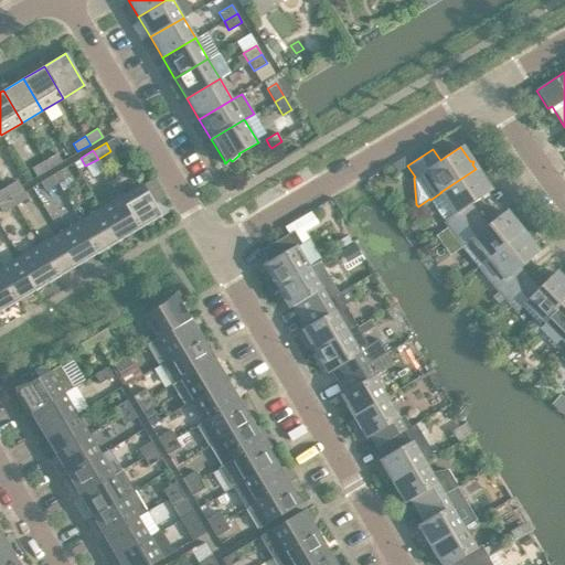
[(50,169),(62,161),(56,152),(44,160),(50,169)]
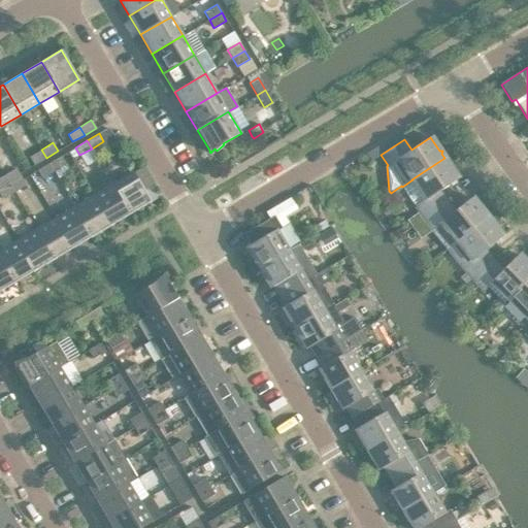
[(34,164),(46,158),(41,150),(30,157),(34,164)]
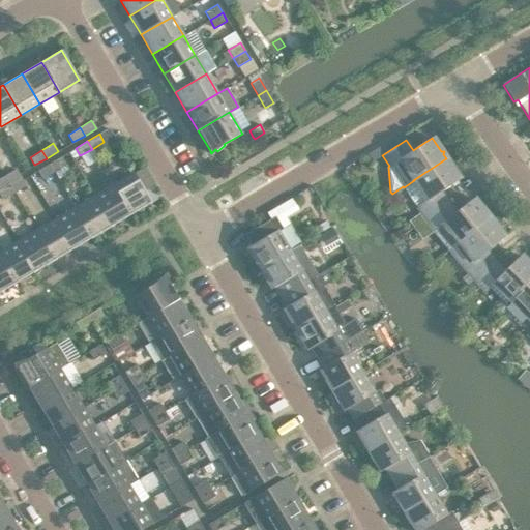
[(54,172),(65,165),(60,156),(49,164),(54,172)]
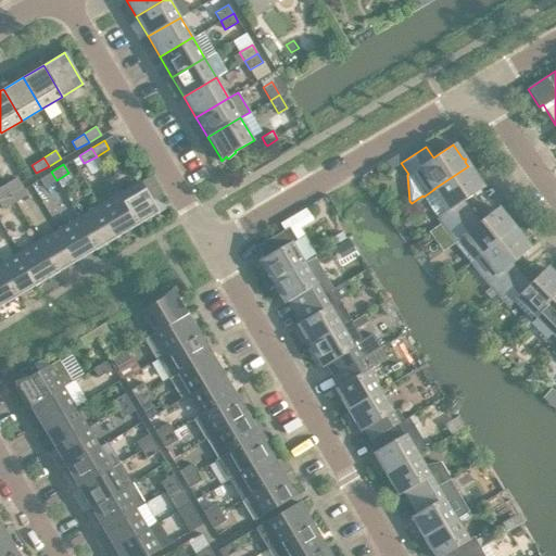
[(469,212),(462,201),(482,188),(472,173),(474,169),(470,169),(468,166),(433,189),(434,189),(424,197),(445,229),(469,212)]
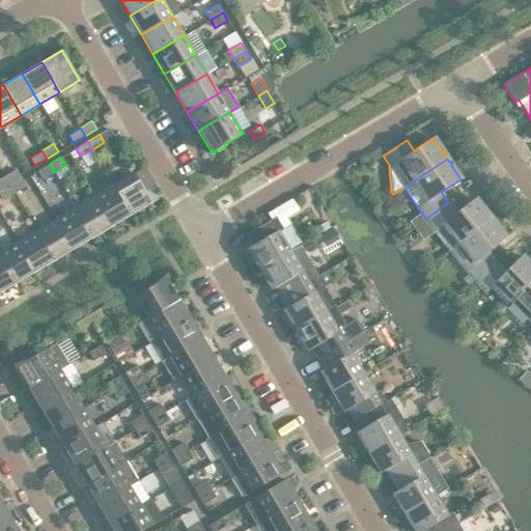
[(42,178),(54,172),(49,164),(37,171),(42,178)]
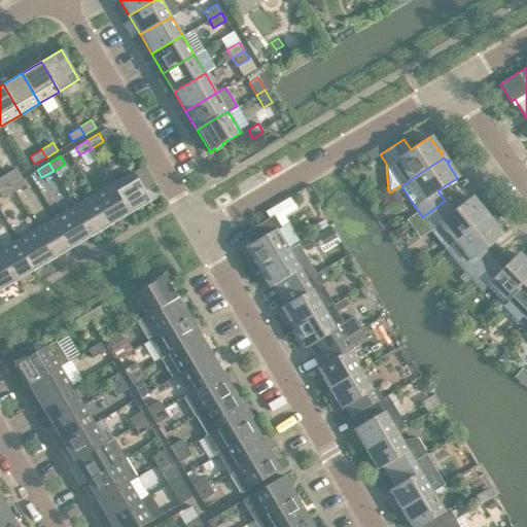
[(8,183),(21,176),(15,168),(4,175),(8,183)]
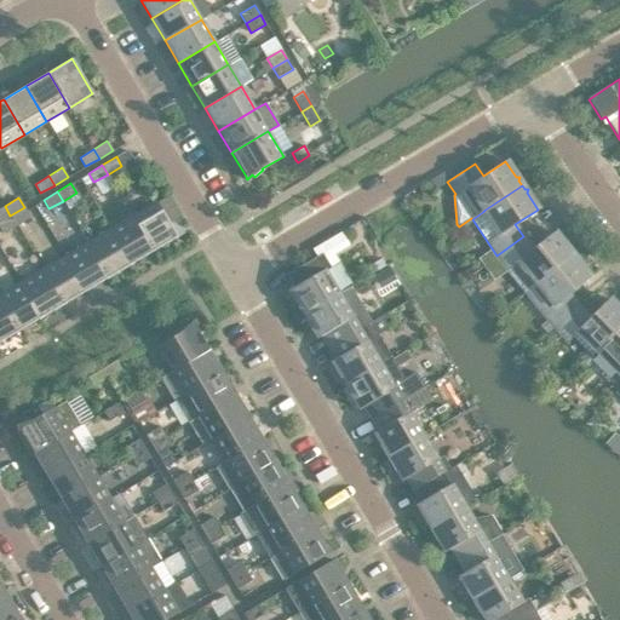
[(132,216),(153,251),(173,239),(177,236),(156,201),(132,216)]
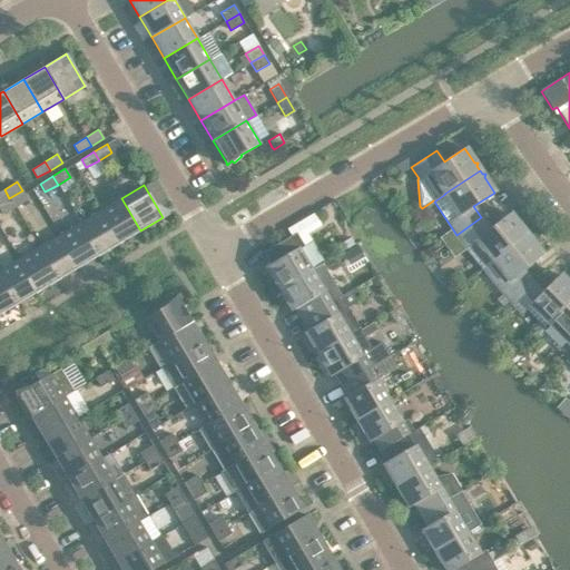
[(0,203),(9,198),(5,189),(0,192),(0,203)]
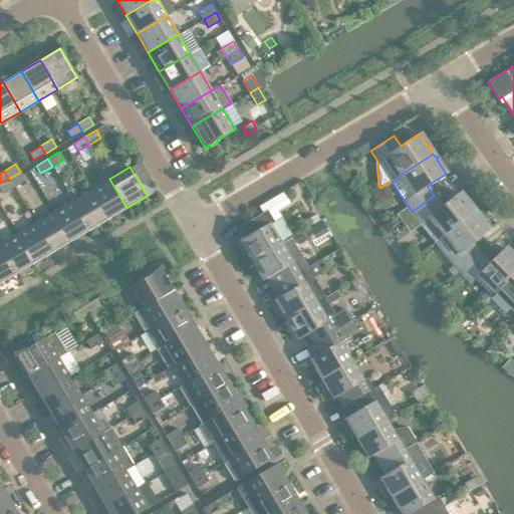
[(13,186),(24,179),(20,172),(8,179),(13,186)]
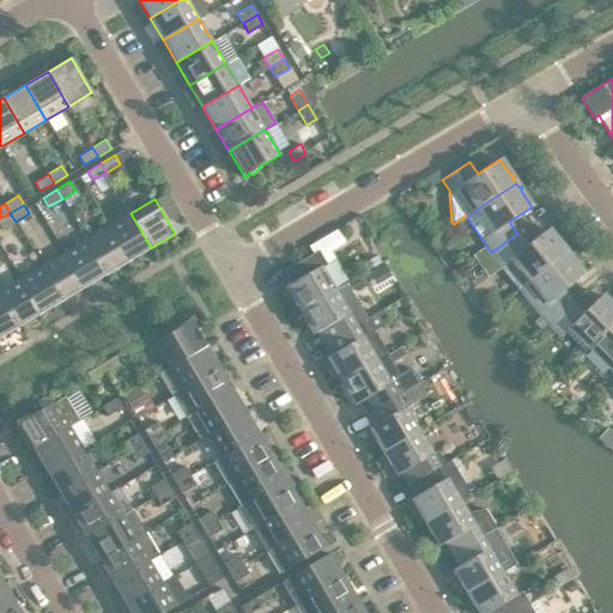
[(0,226),(2,230),(16,222),(10,213),(0,218),(0,226)]
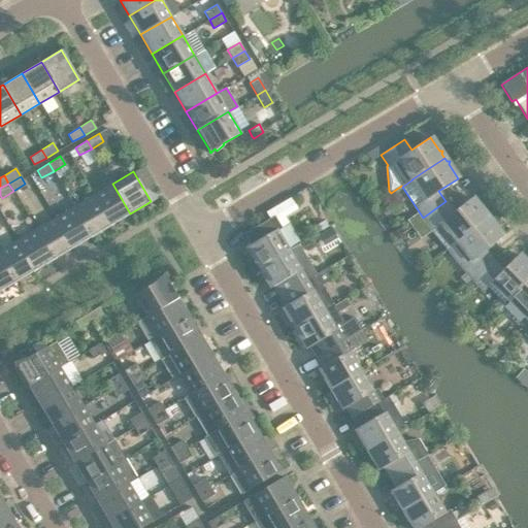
[(112,184),(93,195),(111,225),(113,224),(130,213),(112,184)]
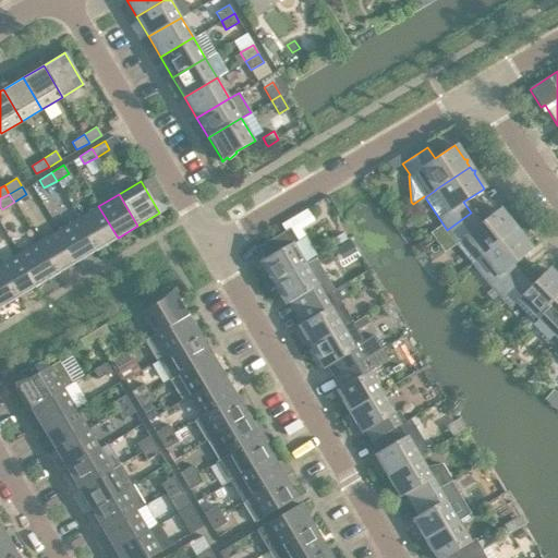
[(98,206),(79,218),(97,250),(118,238),(98,206)]
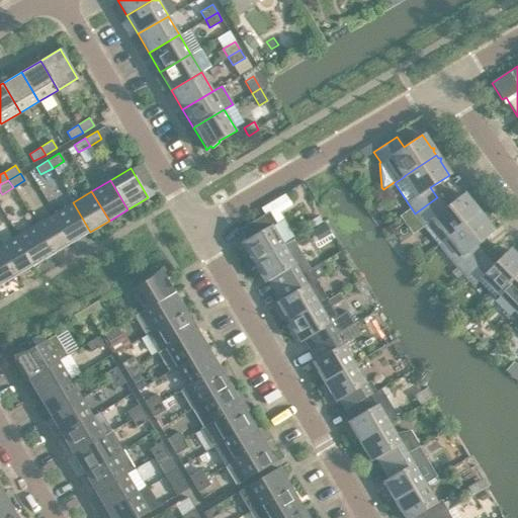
[(437,197),(415,213),(424,226),(433,218),(447,236),(448,237),(479,212),(476,209),(476,206),(473,206),(463,193),(445,207),(437,197)]
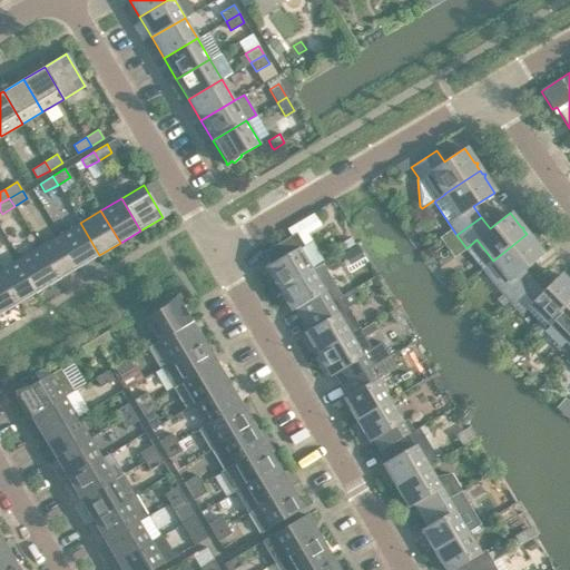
[(80,223),(59,235),(79,267),(97,256),(99,255),(80,223)]
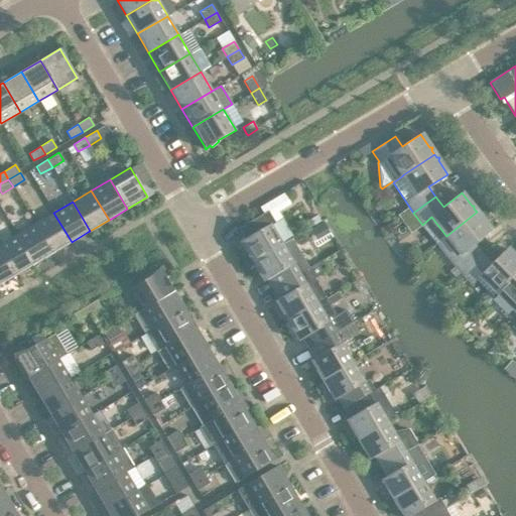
[(240,241),(251,261),(290,238),(292,237),(280,218),(274,222),(268,211),(238,228),(244,239),(240,241)]
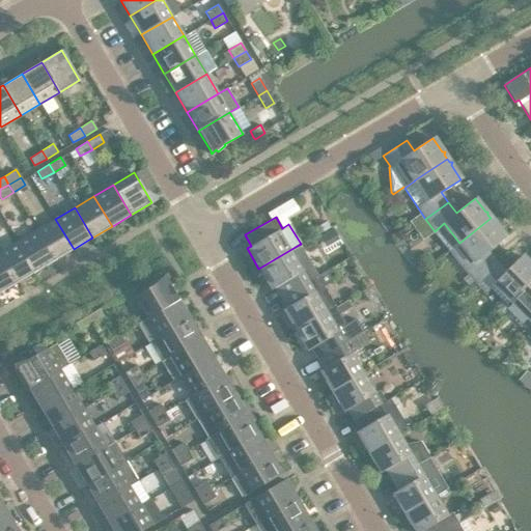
[(449,250),(466,270),(475,280),(496,261),(487,252),(506,238),(495,224),(496,221),(493,221),(491,218),(459,243),(458,242),(449,250)]
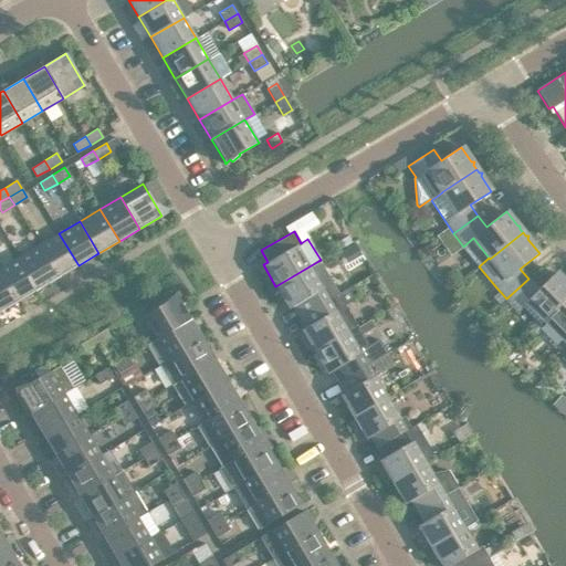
[(59,233),(39,245),(58,278),(60,276),(79,265),(59,233)]
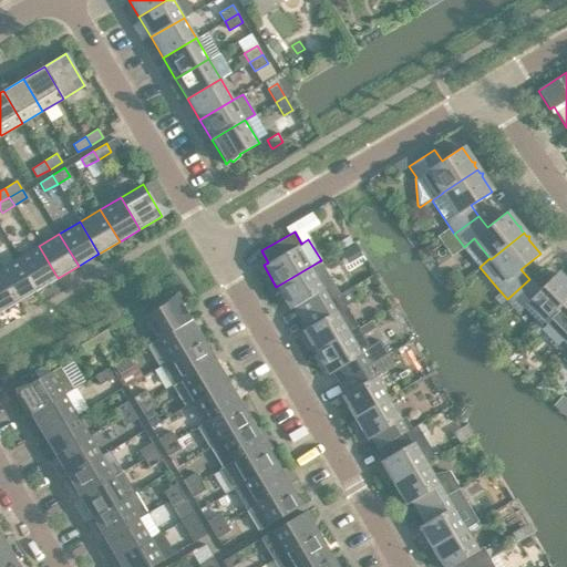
[(39,246),(18,258),(38,290),(58,278),(39,246)]
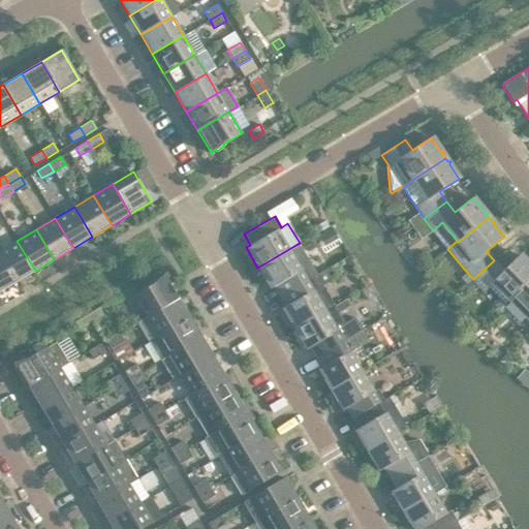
[(17,241),(0,250),(0,255),(16,282),(32,272),(33,272),(35,271),(17,241)]
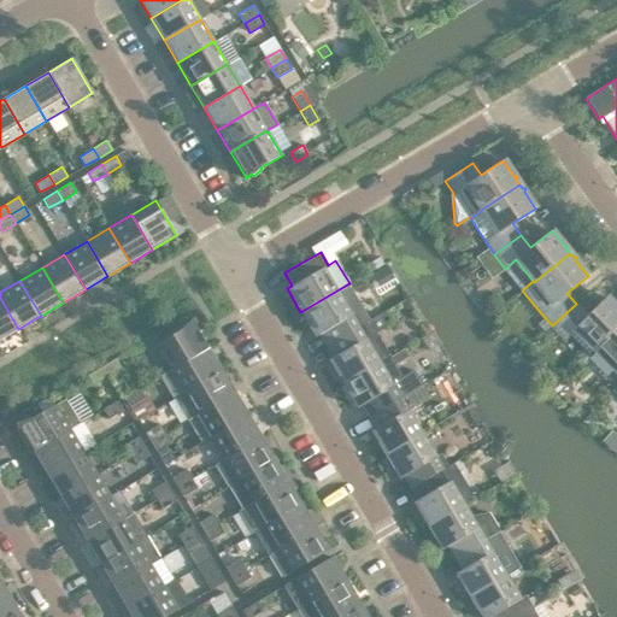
[(315,336),(324,330),(331,342),(363,323),(356,310),(360,307),(347,285),(300,312),(315,336)]
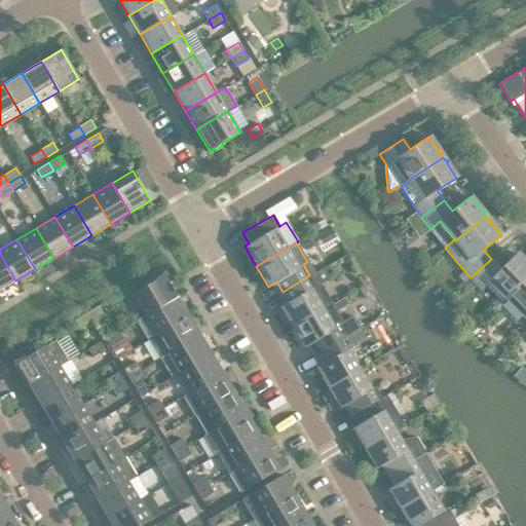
[(506,298),(525,277),(525,262),(517,253),(500,269),(491,259),(471,277),(480,289),(485,285),(501,302),(506,298)]
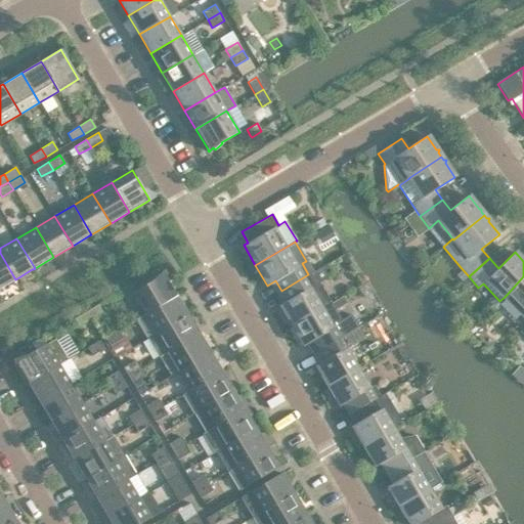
[(0,253),(0,288),(15,279),(0,253)]
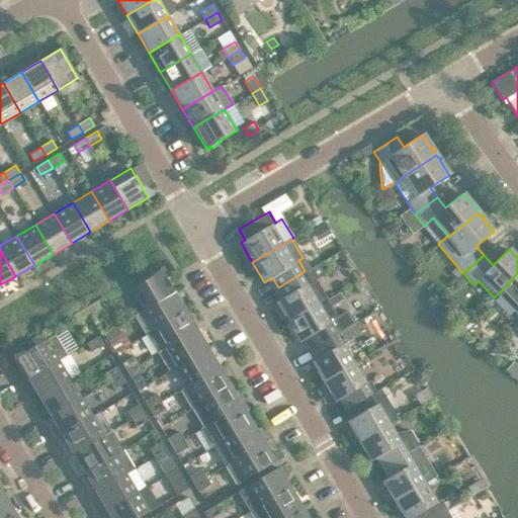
[(162,269),(157,273),(156,271),(149,277),(149,278),(132,289),(144,310),(174,291),(162,271),(162,270),(162,269)]
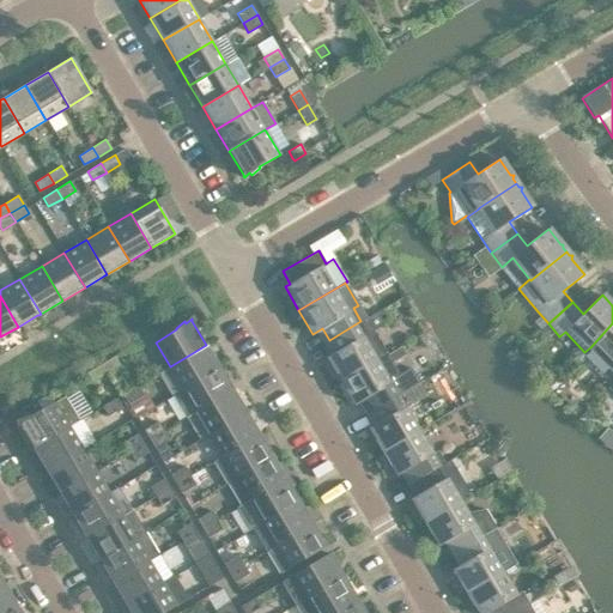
[(340,381),(376,359),(387,353),(365,319),(360,321),(329,340),(337,351),(327,357),(340,381)]
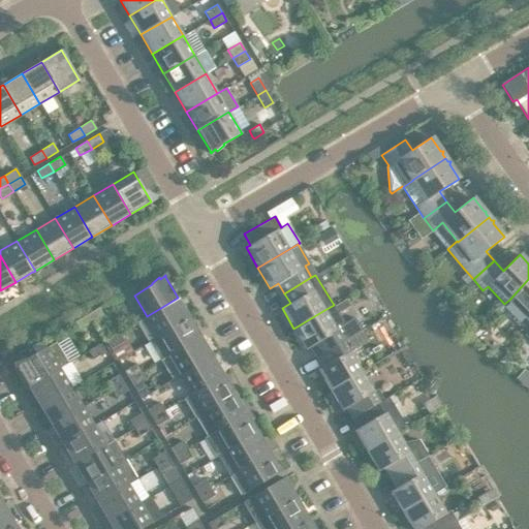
[(528,324),(523,332),(526,334),(528,331),(528,279),(509,300),(528,319),(528,324)]
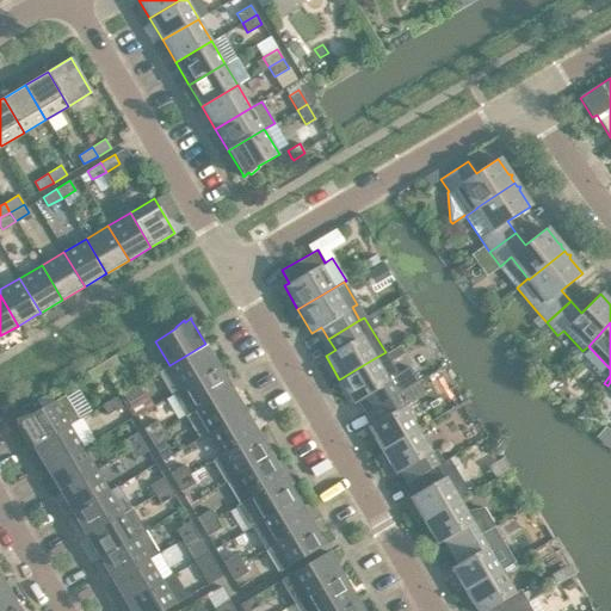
[(158,372),(171,394),(218,366),(205,344),(170,365),(158,372)]
